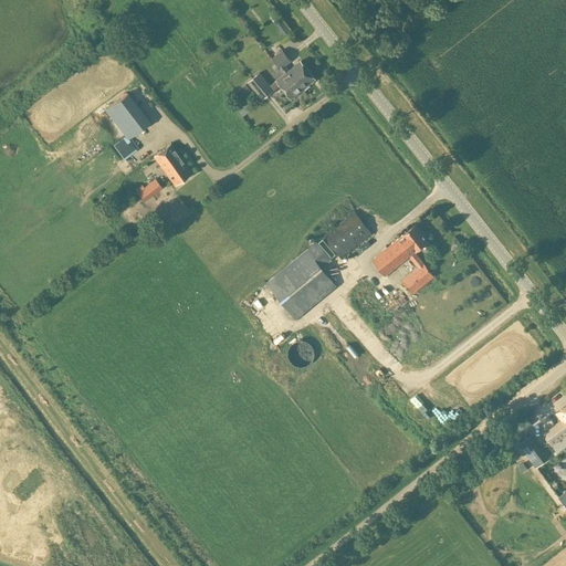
[(276,24),(284,34),(292,29),(283,19),(276,24)]
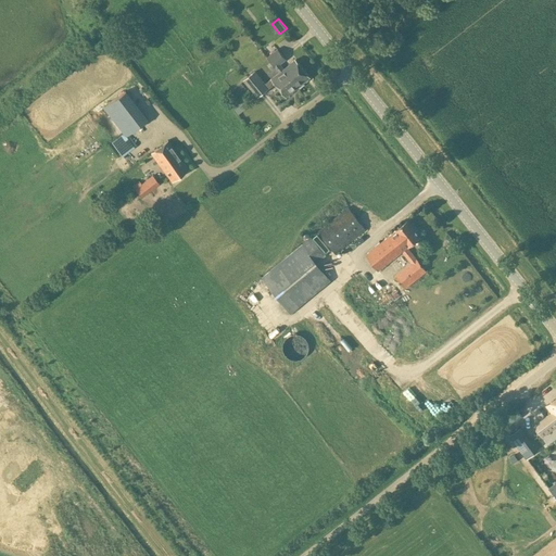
[(295,60),(285,68),(281,65),(287,61),(277,49),(267,58),(275,67),(279,73),(280,73),(281,72),(290,83),(291,80),(298,88),(310,78),(295,60)]
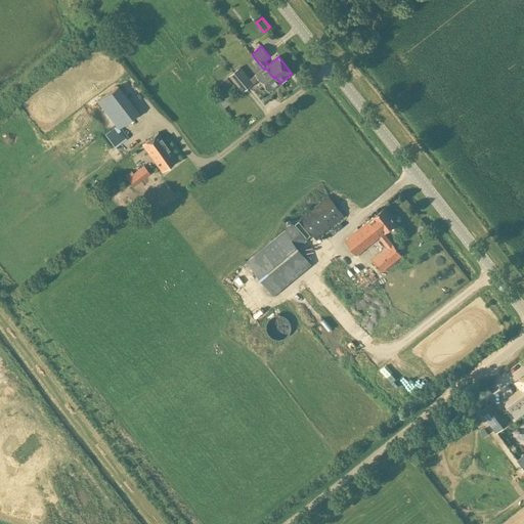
[(263,69),(256,75),(250,79),(241,67),(229,77),(243,92),(259,79),(269,92),(280,83),(274,76),(273,78),(265,68),(264,69),(263,69)]
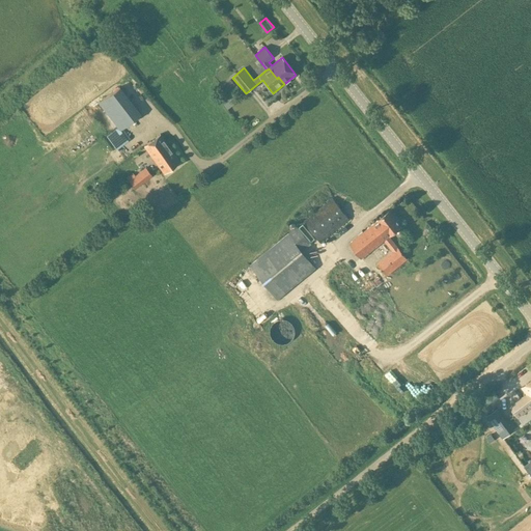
[(221,86),(226,92),(235,86),(230,80),(221,86)]
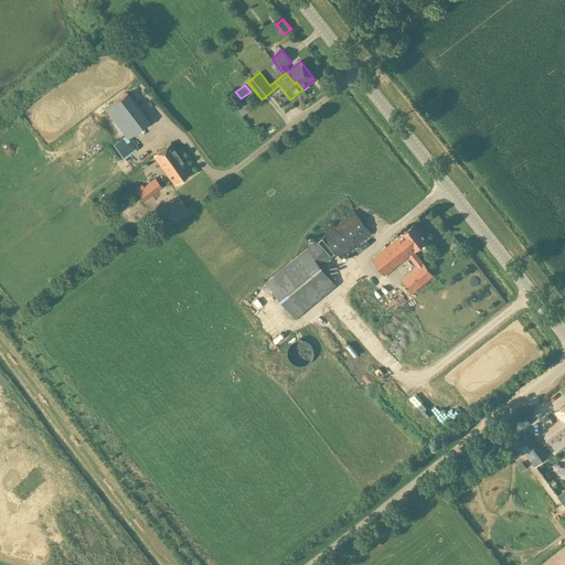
[(136,150),(128,139),(150,123),(127,92),(104,110),(125,136),(114,145),(124,159),(136,150)]
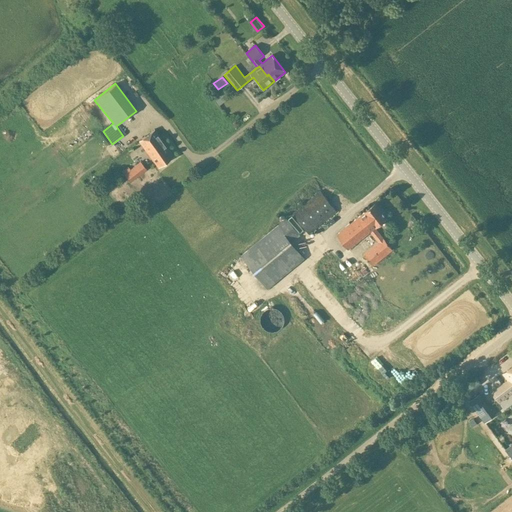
[(218,103),(227,100),(224,92),(215,96),(218,103)]
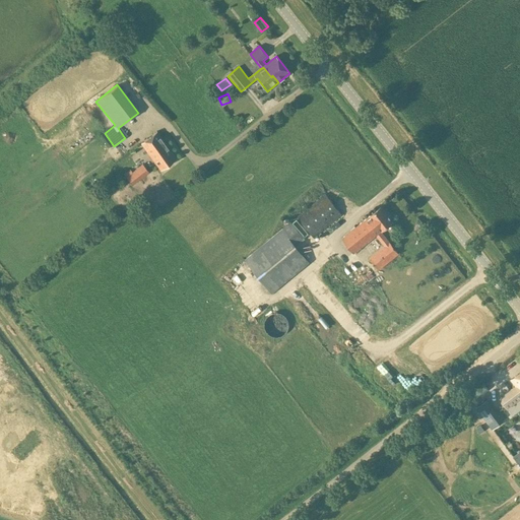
[(150,157),(167,145),(156,132),(140,143),(150,157)]
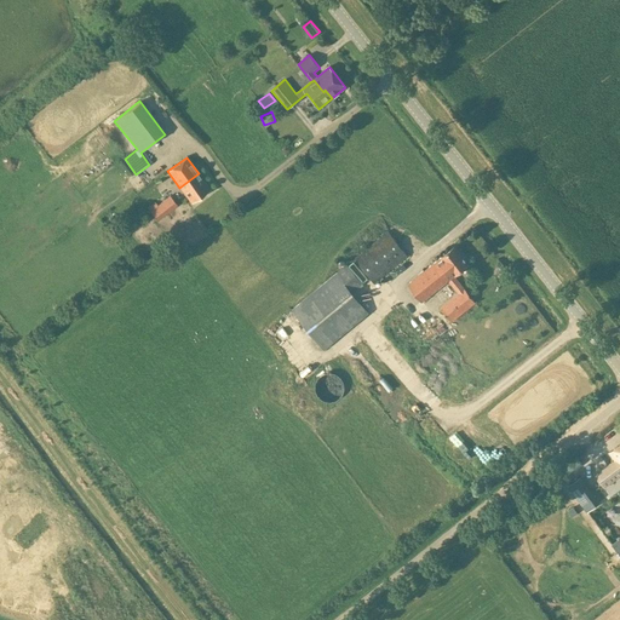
[(210,189),(199,173),(179,188),(191,204),(210,189)]
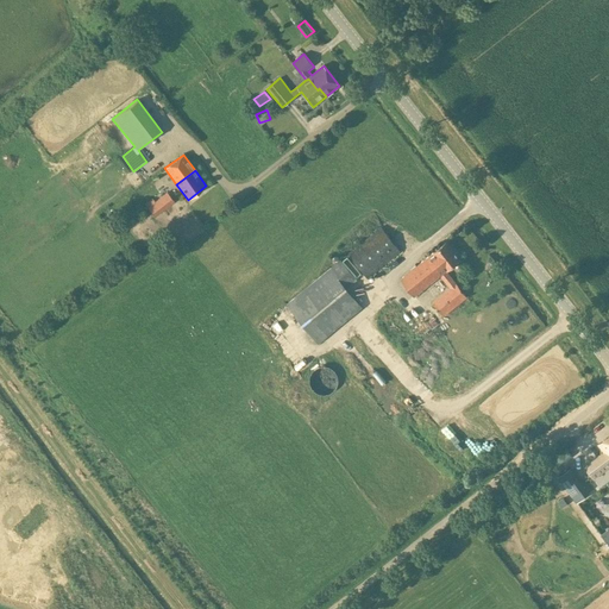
[(155,217),(175,202),(167,193),(148,207),(155,217)]
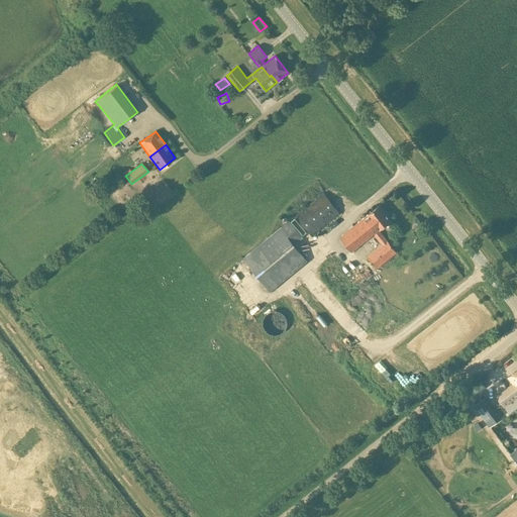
[(325,225),(331,221),(340,214),(323,193),(295,216),(312,237),(325,225)]
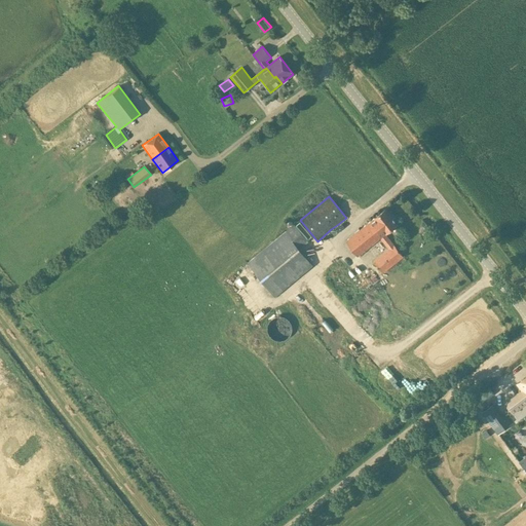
[(404,258),(385,234),(399,224),(386,209),(345,240),(358,257),(366,251),(374,261),(373,262),(383,274),(404,258)]
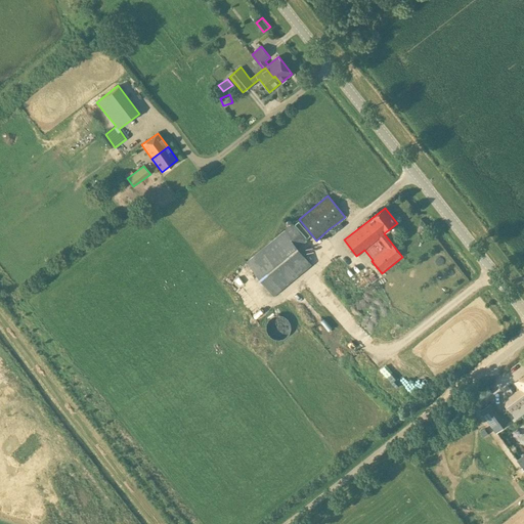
[(312,265),(299,249),(307,241),(293,224),(246,262),(274,296),(312,265)]
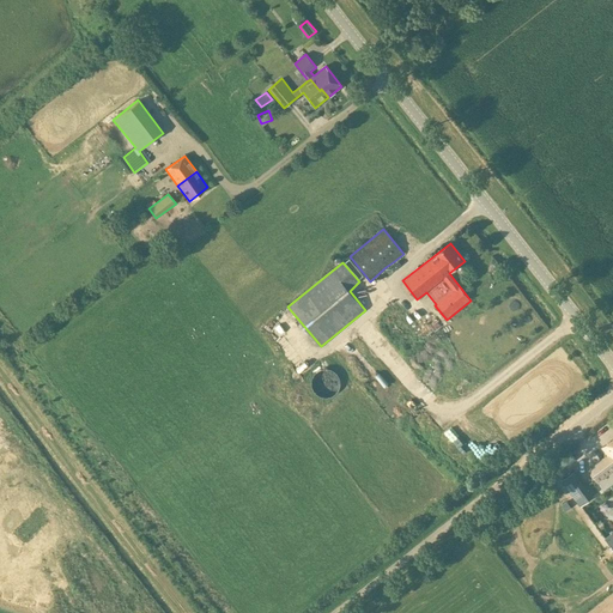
[(314,374),(313,378),(311,383),(313,388),(315,392),(319,395),(323,396),(328,396),(332,395),(337,393),(339,389),(340,384),(340,380),(339,375),(335,371),(332,369),(327,368),(322,369),(317,370),(314,374)]
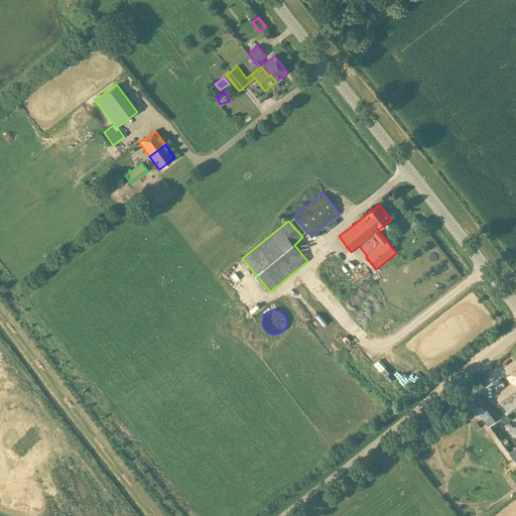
[(515,370),(508,378),(512,383),(496,396),(504,406),(515,396),(515,370)]
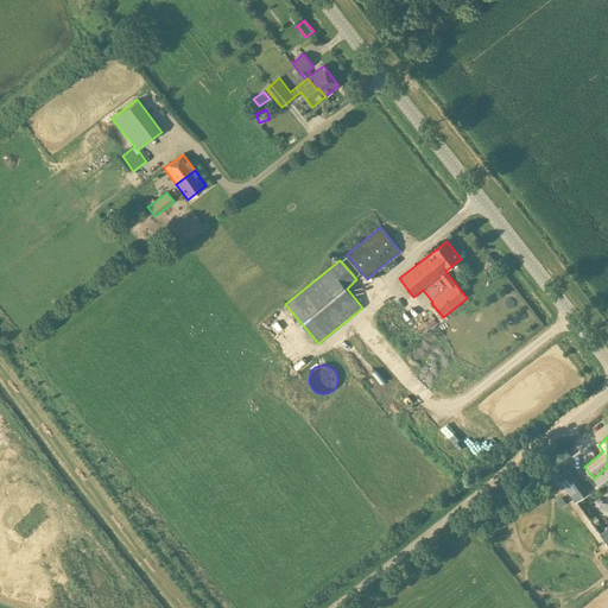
[(571,438),(553,455),(559,461),(569,451),(565,448),(574,441),(571,438)]
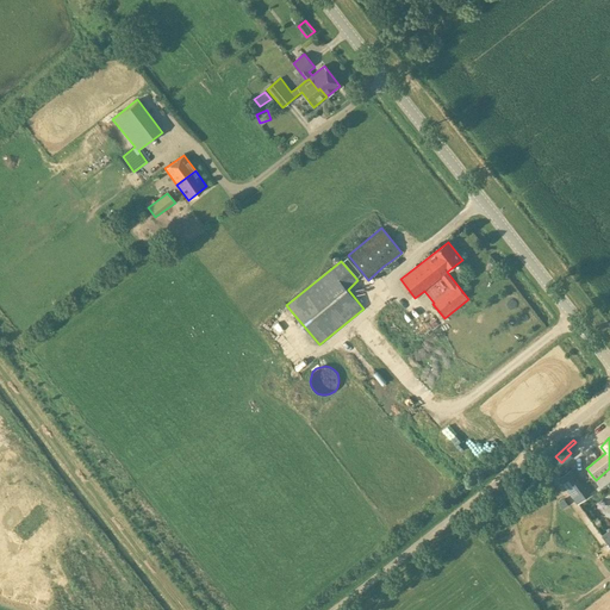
[(592,492),(582,478),(576,470),(564,479),(580,502),(592,492)]
